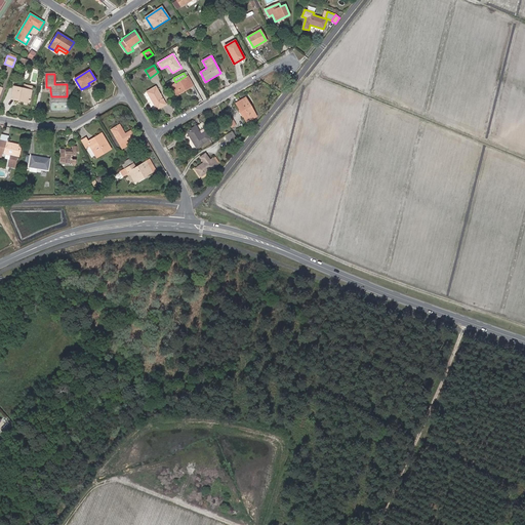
[(171,86),(176,94),(194,85),(189,76),(171,86)]
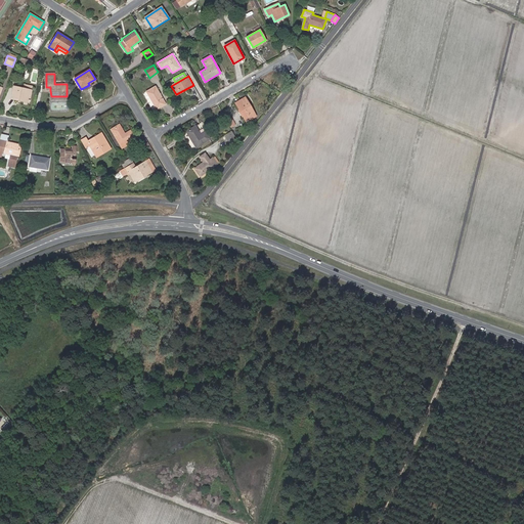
[(32,91),(24,89),(14,87),(11,98),(29,102),(32,91)]
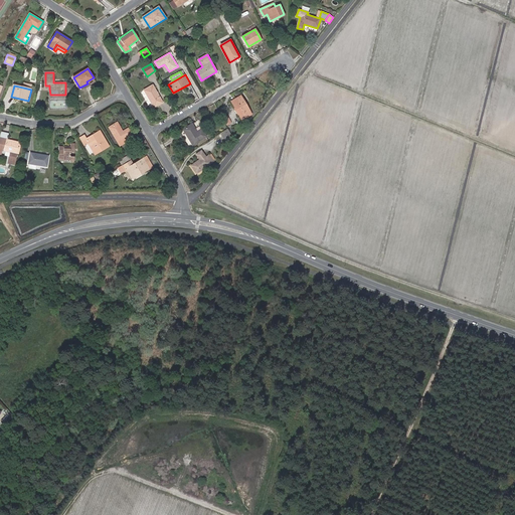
[(144,90),(154,107),(162,102),(152,86),(144,90)]
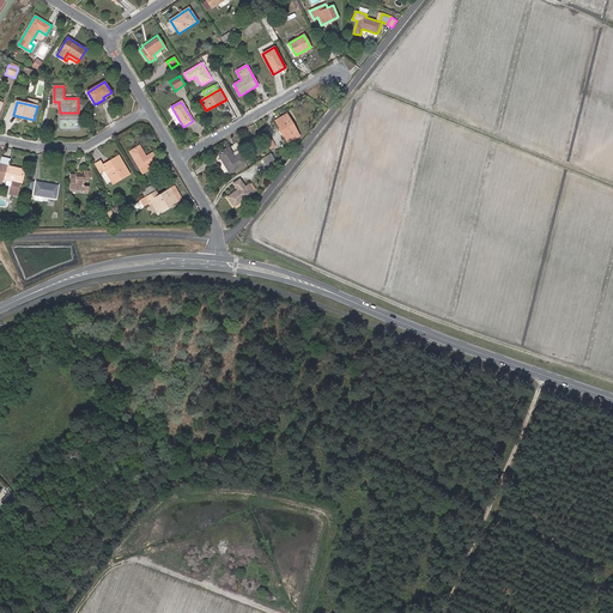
[(285,138),(296,132),(286,115),(275,121),(285,138)]
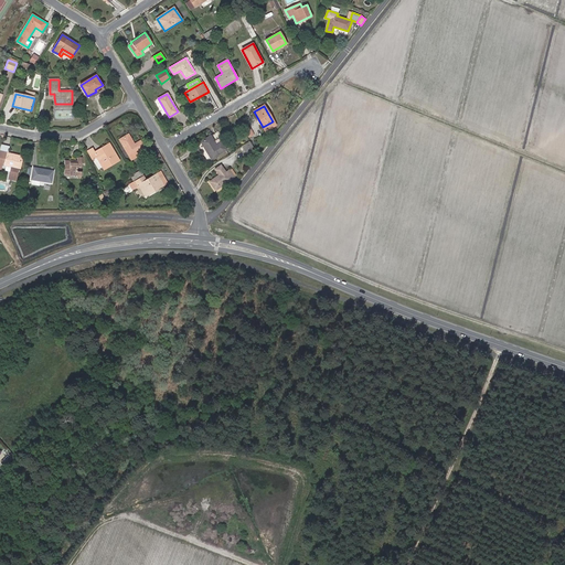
[(275,125),(273,121),(263,127),(265,130),(275,125)]
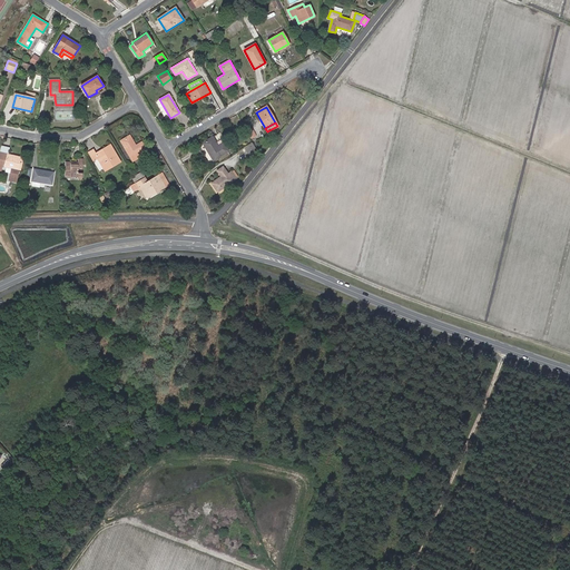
[(199,145),(210,161),(228,151),(222,141),(225,139),(220,133),(199,145)]
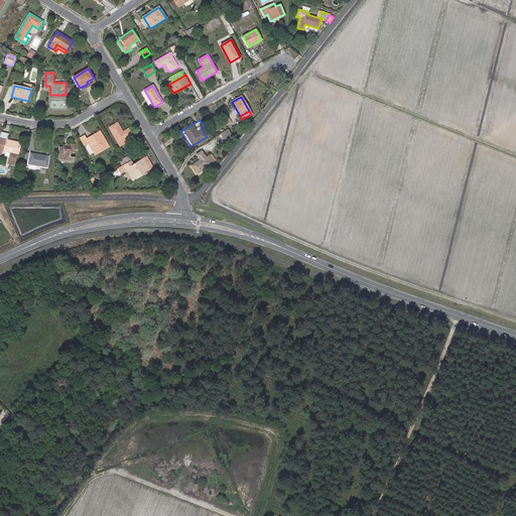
[(117,123),(109,127),(120,146),(127,142),(124,138),(131,134),(128,129),(123,132),(117,123)]
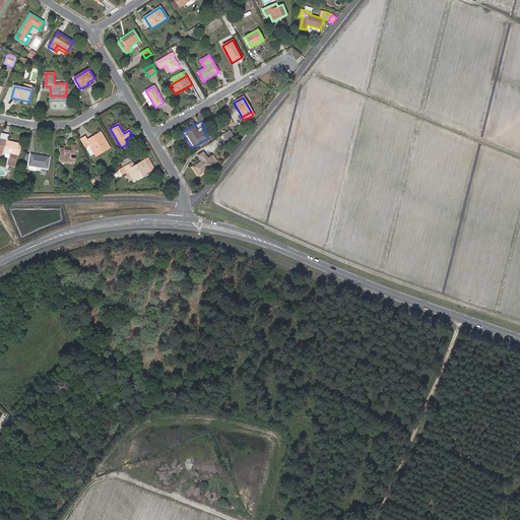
[(234,136),(230,130),(222,134),(226,141),(234,136)]
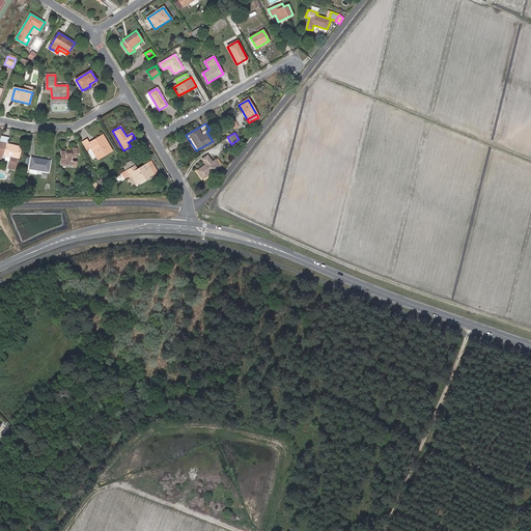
[(107,150),(109,152),(112,150),(103,135),(100,138),(102,141),(95,145),(93,141),(89,143),(86,139),(82,142),(86,149),(91,146),(93,150),(95,149),(99,155),(107,150)]
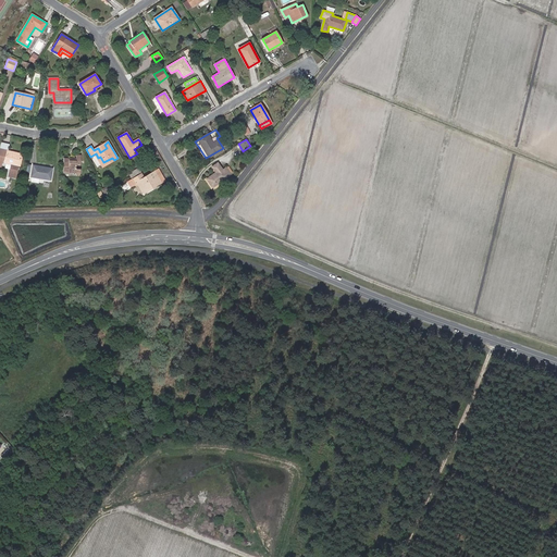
[(1,143),(0,146),(0,148),(7,151),(9,145),(1,143)]
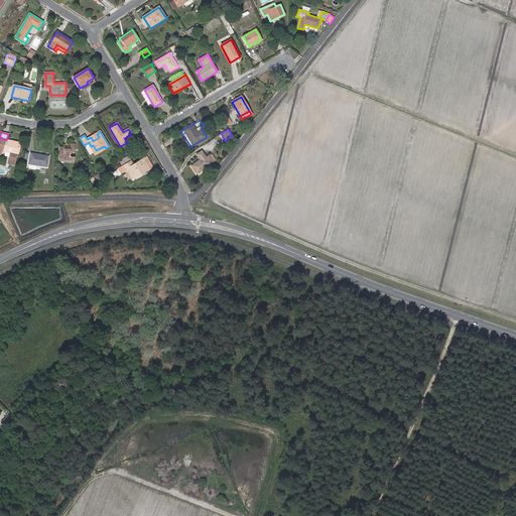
[(6,140),(0,137),(0,153),(1,154),(2,150),(12,153),(9,164),(15,166),(21,144),(6,140)]
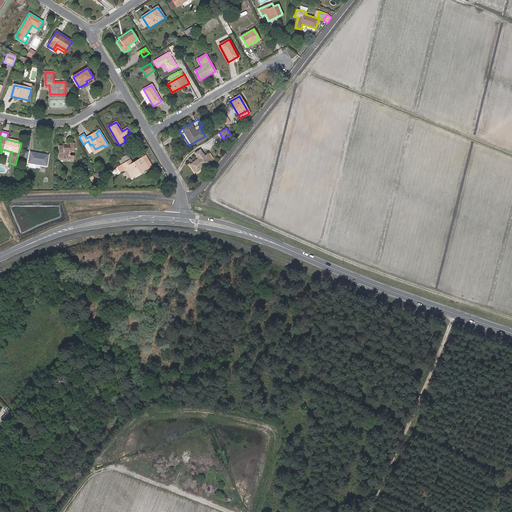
[(70,146),(70,148),(64,148),(64,145),(59,145),(58,159),(70,159),(69,160),(74,161),(74,155),(70,155),(71,152),(75,152),(75,142),(70,142),(70,146)]
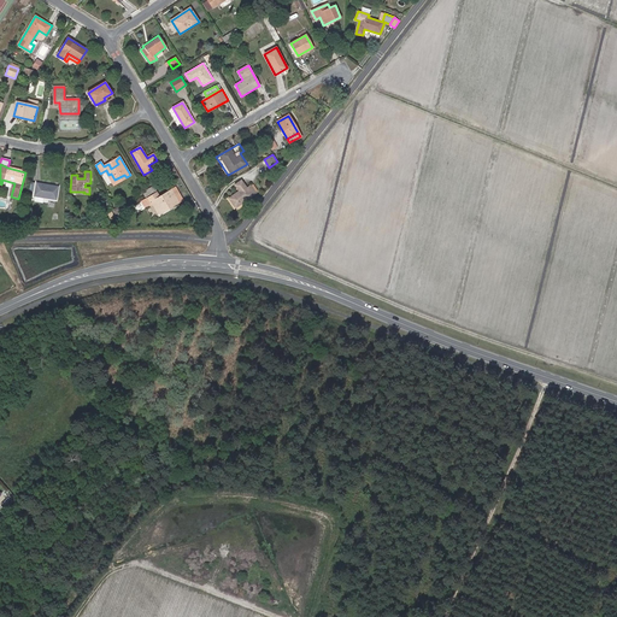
[(111,174),(109,175),(113,184),(127,177),(124,175),(115,180),(111,174)]
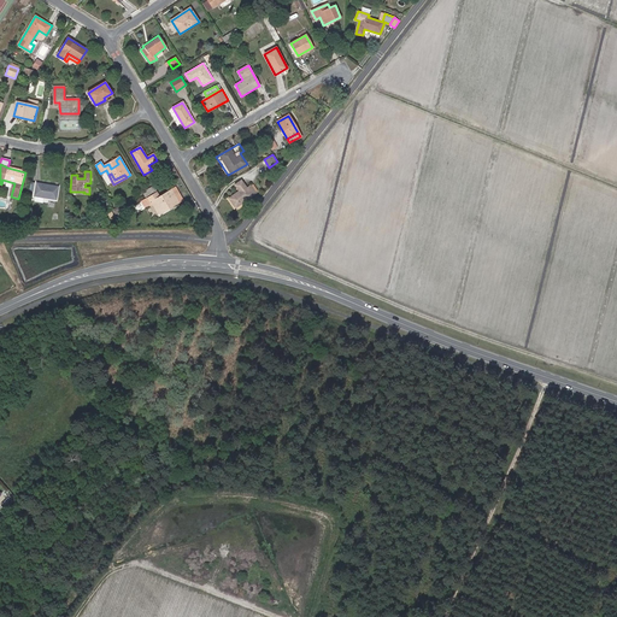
[(229,199),(235,207),(256,193),(258,191),(253,184),(251,186),(251,184),(246,187),(241,181),(235,184),(239,191),(229,199)]
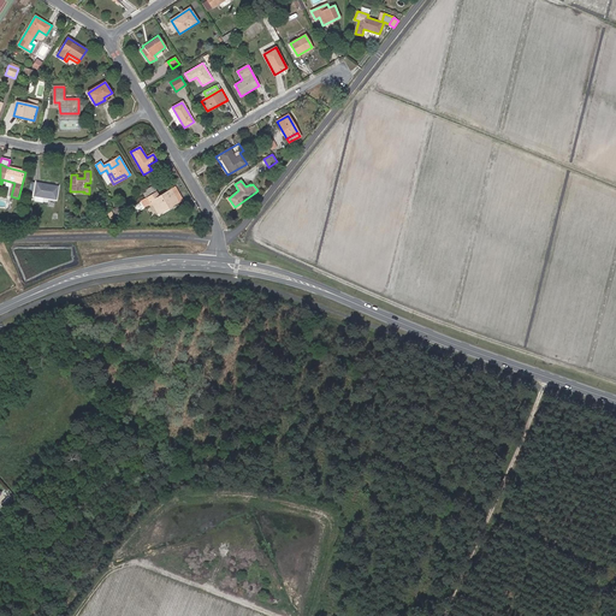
[(41,193),(41,196),(57,199),(59,187),(37,183),(35,191),(41,193)]
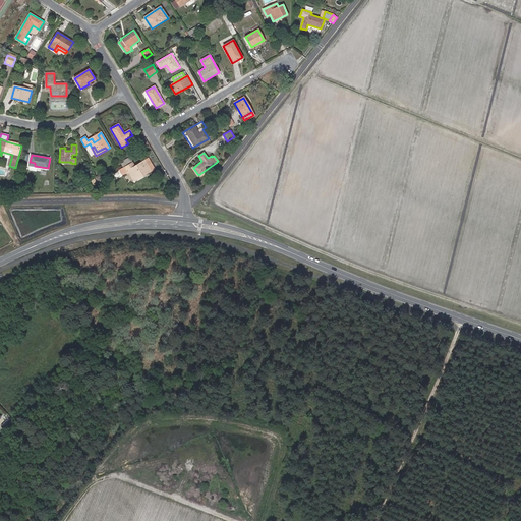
[(150,170),(151,171),(156,168),(150,158),(136,165),(133,161),(126,165),(124,167),(126,171),(128,170),(131,169),(136,177),(150,170)]
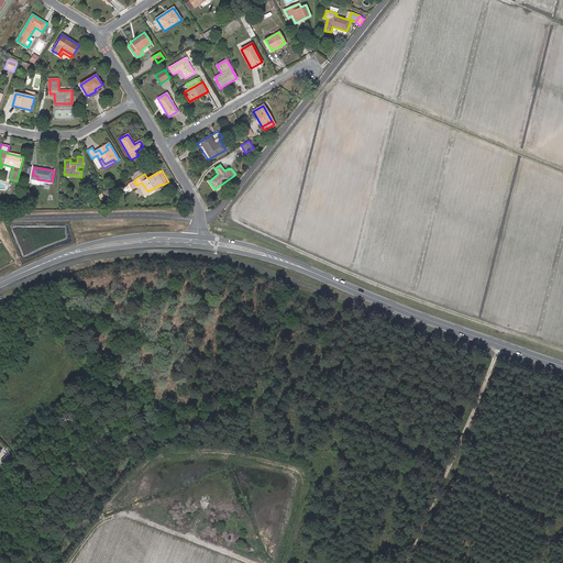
[(142,183),(139,184),(145,196),(163,185),(162,184),(147,191),(142,183)]
